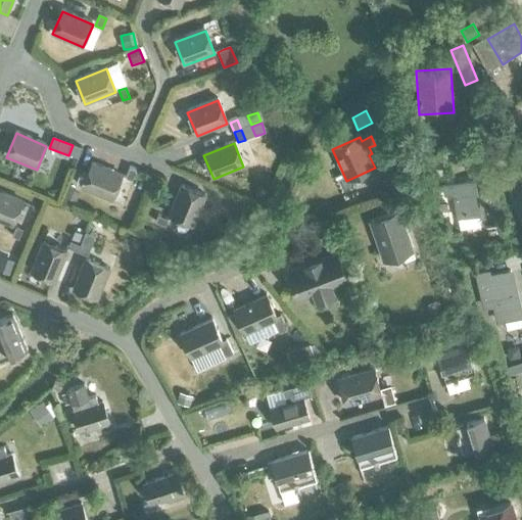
[(83,188),(112,200),(123,177),(92,164),(83,188)]
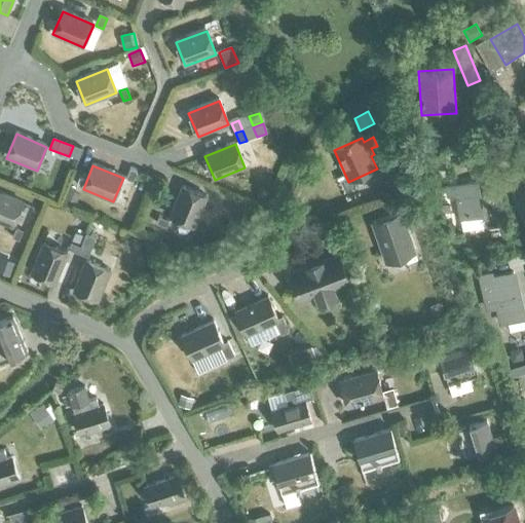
[(126,180),(134,183),(138,173),(130,170),(126,180)]
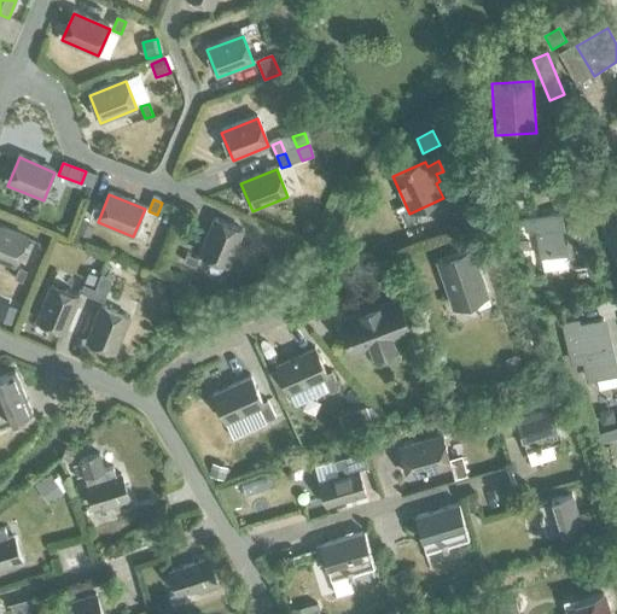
[(534,220),(523,221),(525,234),(536,233),(540,259),(568,255),(562,215),(534,220)]
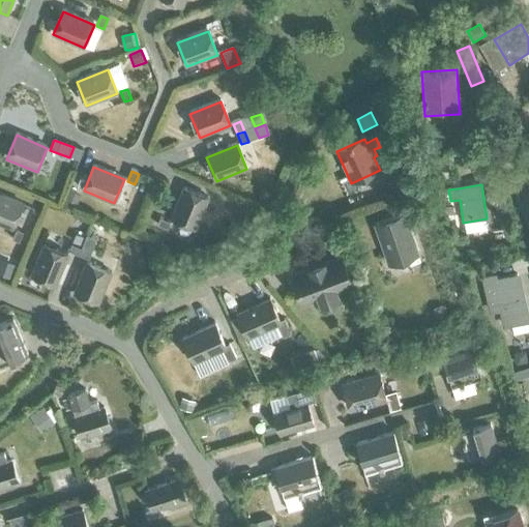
[(172,221),(196,230),(208,200),(184,189),(172,221)]
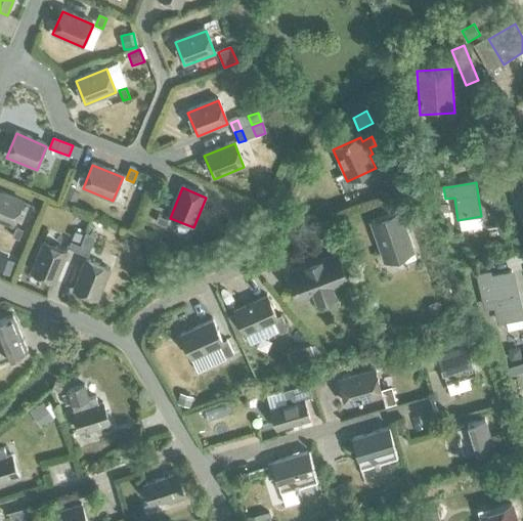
[(69,191),(62,207),(73,211),(79,196),(69,191)]
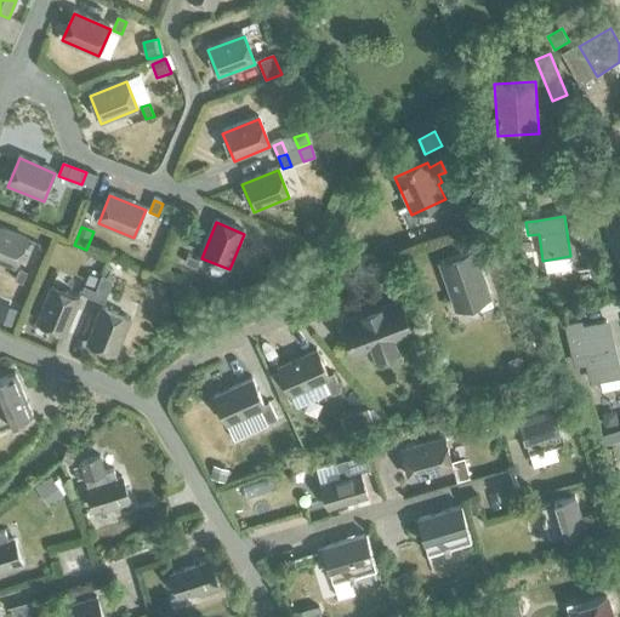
[(0,262),(16,268),(27,241),(0,229),(0,262)]
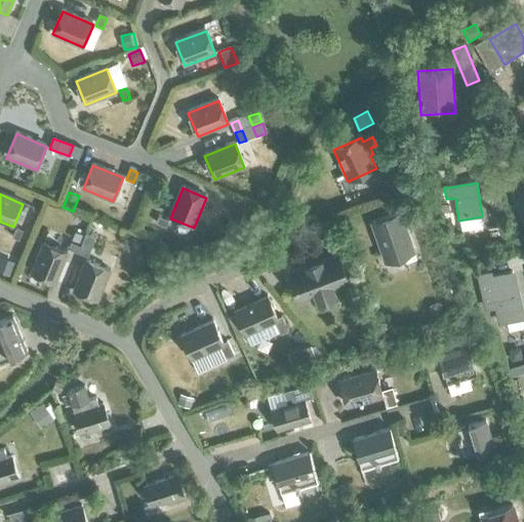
[(244,206),(239,218),(249,224),(254,211),(244,206)]
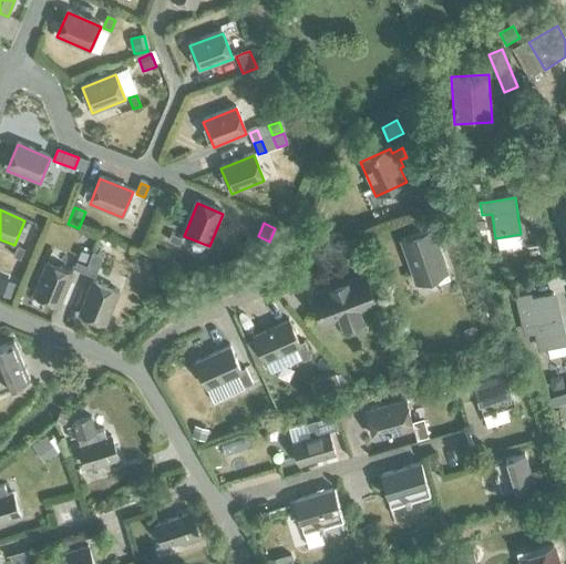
[(433,231),(401,241),(417,285),(448,274),(433,231)]
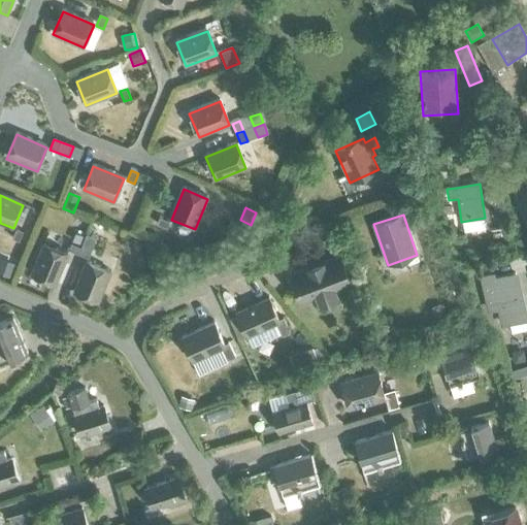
[(157,226),(167,230),(170,223),(160,219),(157,226)]
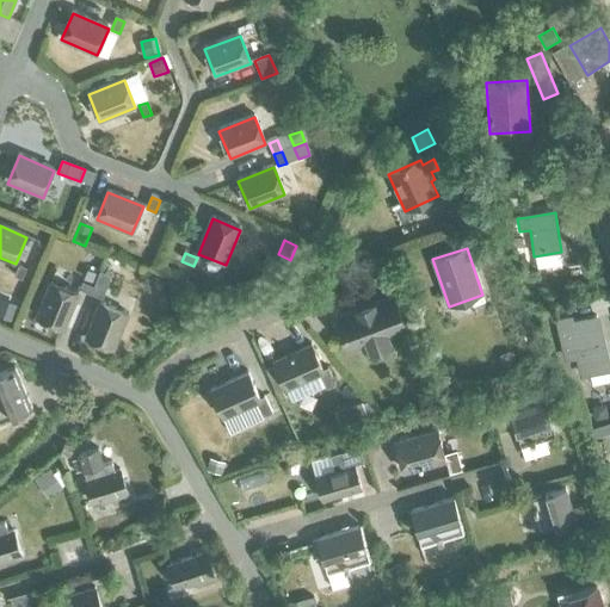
[(14,277),(23,280),(28,270),(19,266),(14,277)]
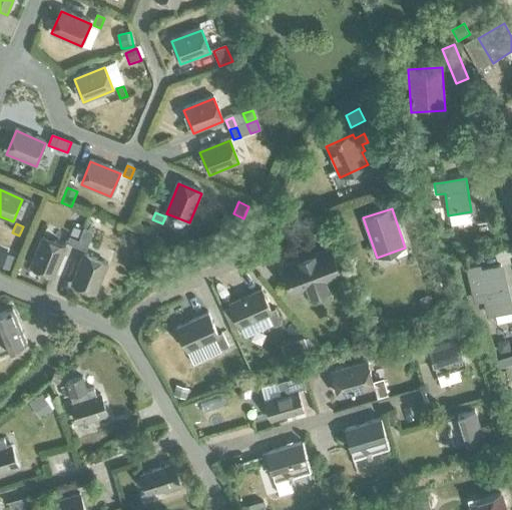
[(73,229),(69,237),(77,240),(80,232),(73,229)]
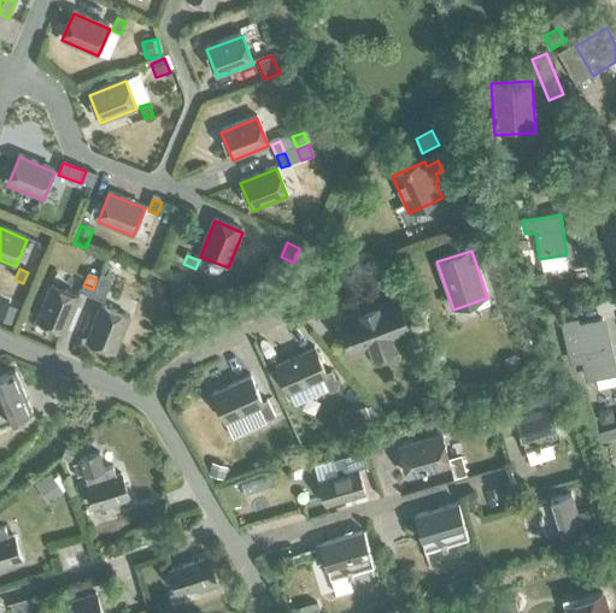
[(92,299),(104,304),(113,281),(101,276),(92,299)]
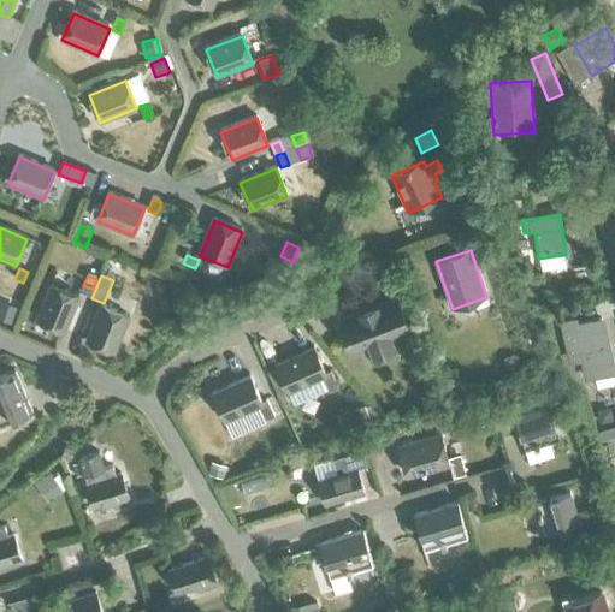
[(158,280),(155,291),(167,293),(170,283),(158,280)]
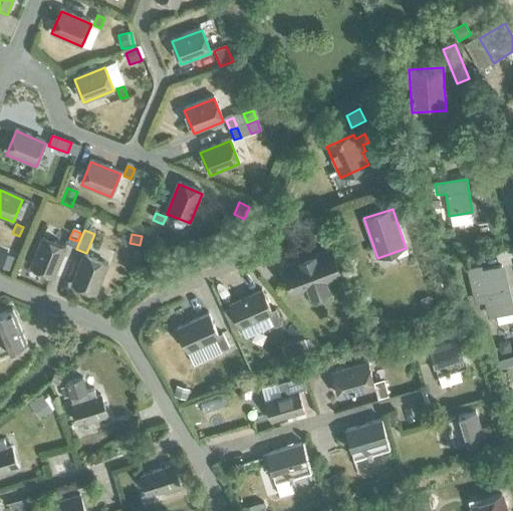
[(69,238),(67,245),(76,249),(79,242),(77,241),(69,238)]
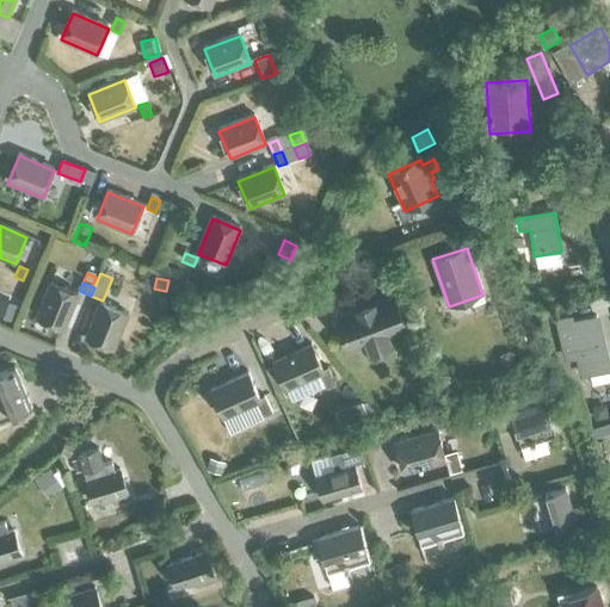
[(37,320),(63,330),(79,295),(51,284),(37,320)]
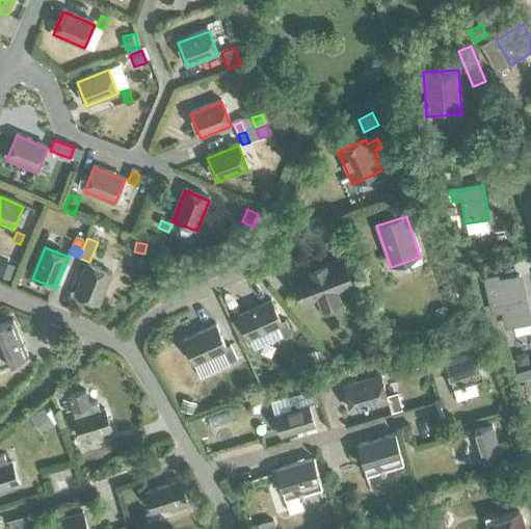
[(310,271),(311,272),(294,279),(303,303),(320,297),(320,298),(336,292),(336,291),(352,285),(342,260),(325,266),(325,265),(310,271)]
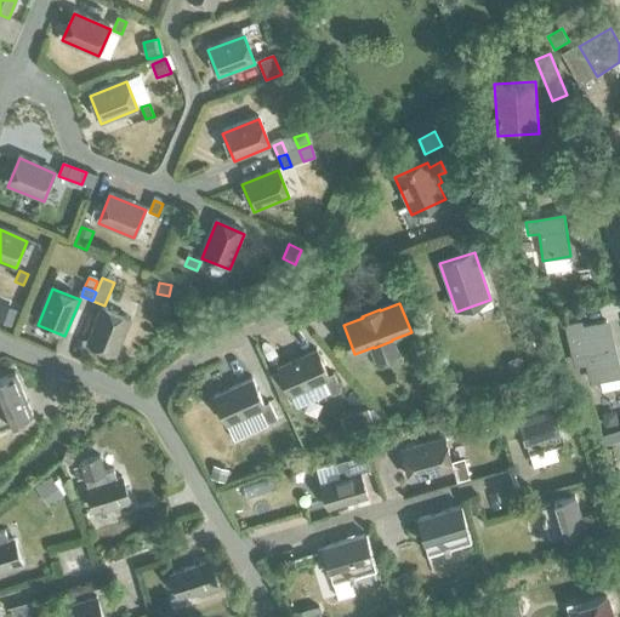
[(87,346),(115,356),(130,320),(102,309),(87,346)]
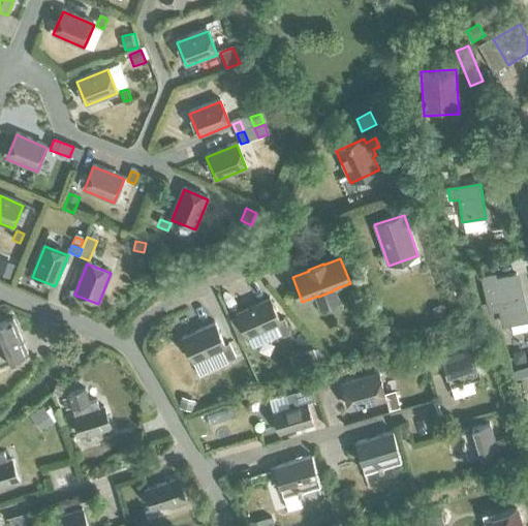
[(3,271),(0,278),(0,279),(10,284),(13,275),(3,271)]
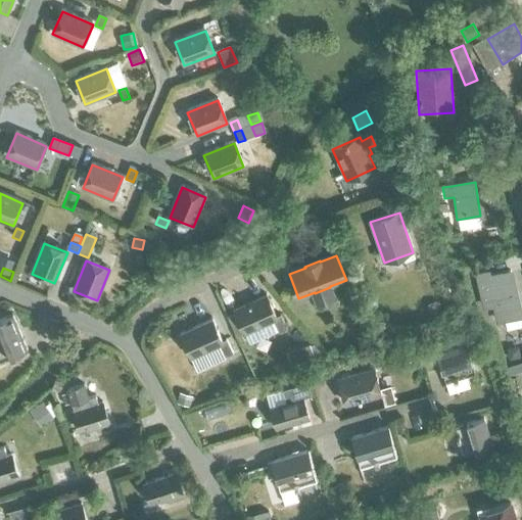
[(520,317),(512,283),(509,273),(487,278),(485,274),(476,276),(483,309),(493,306),(497,323),(520,317)]
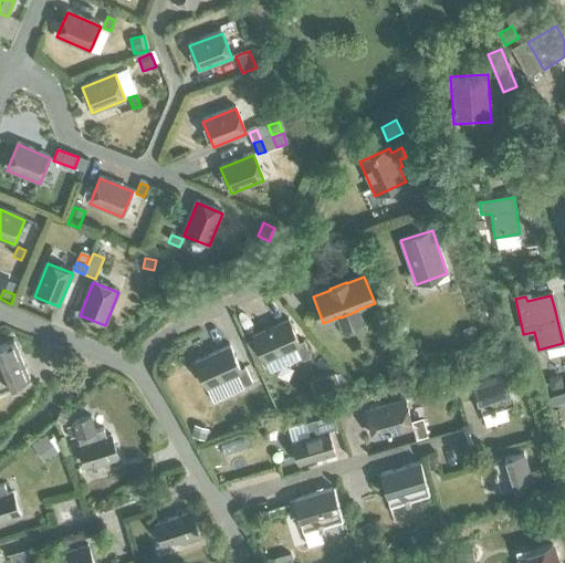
[(254,337),(264,362),(295,347),(302,362),(311,358),(304,343),(299,345),(289,322),(254,337)]
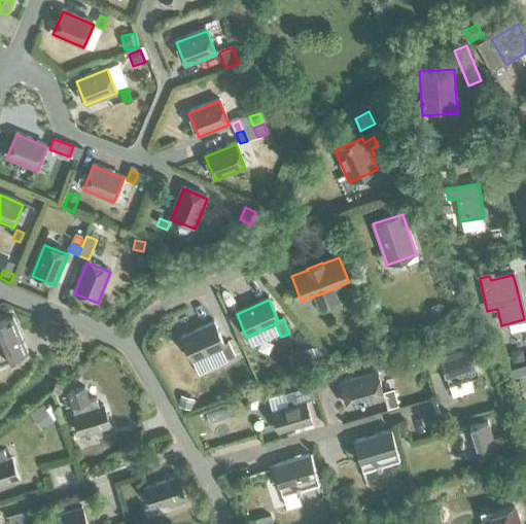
[(441,308),(429,312),(433,324),(445,320),(441,308)]
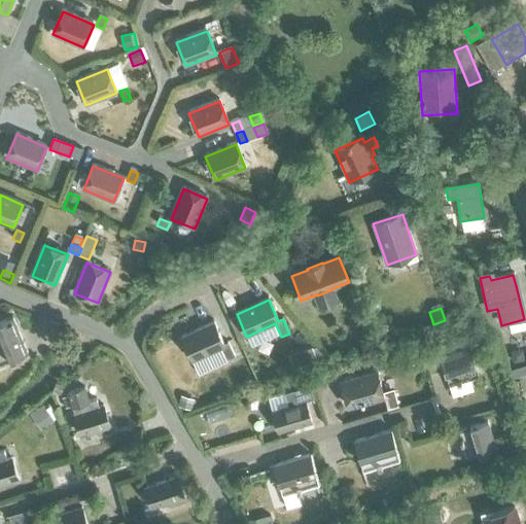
[(0,324),(0,367),(28,356),(13,319),(0,324)]
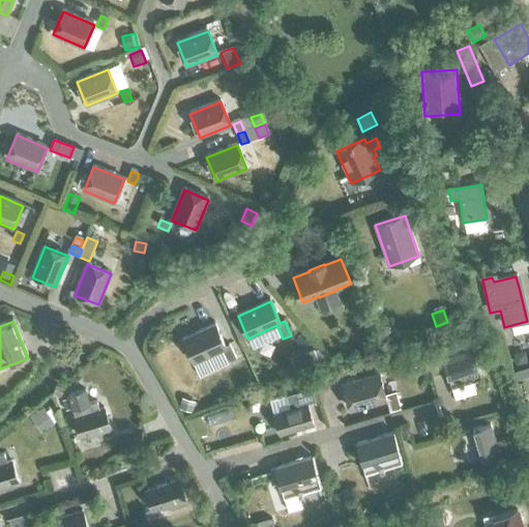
[(215,326),(183,341),(194,363),(201,379),(229,367),(228,363),(236,360),(230,346),(225,348),(215,326)]
